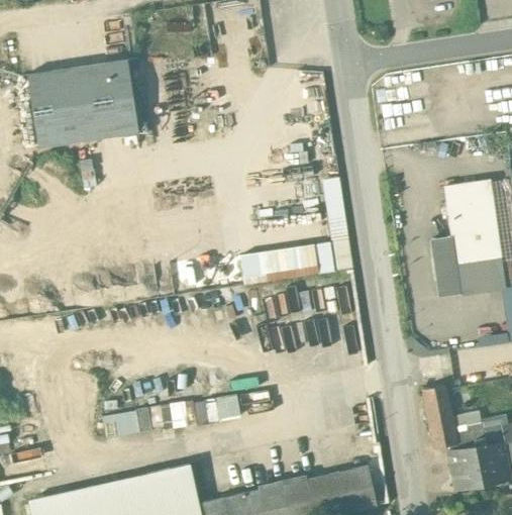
[(126,60),(24,77),(36,149),(138,132),(126,60)]
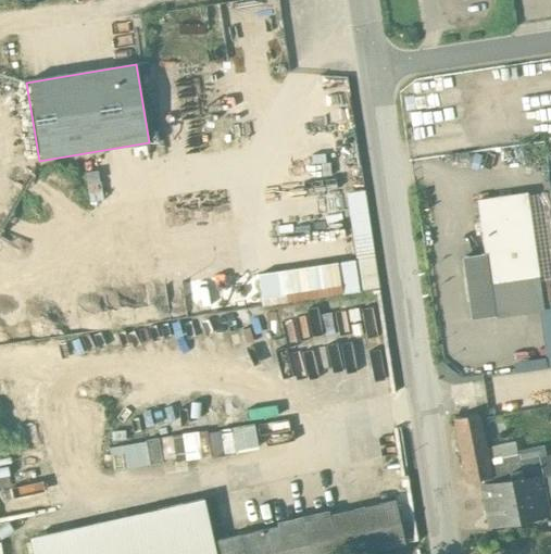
[(342,95),(342,76),(314,75),(313,93),(342,95)]
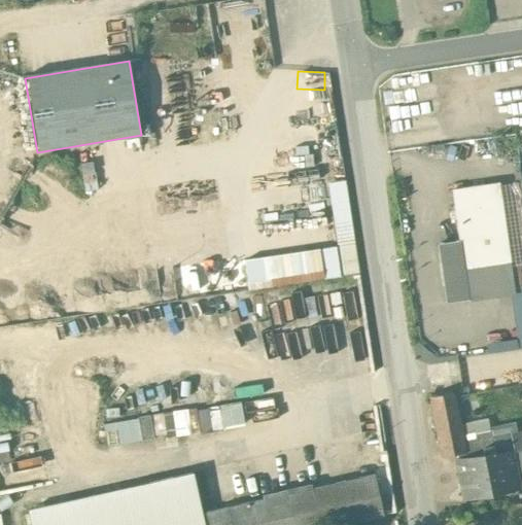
[(276,181),(279,199),(301,196),(299,178),(276,181)]
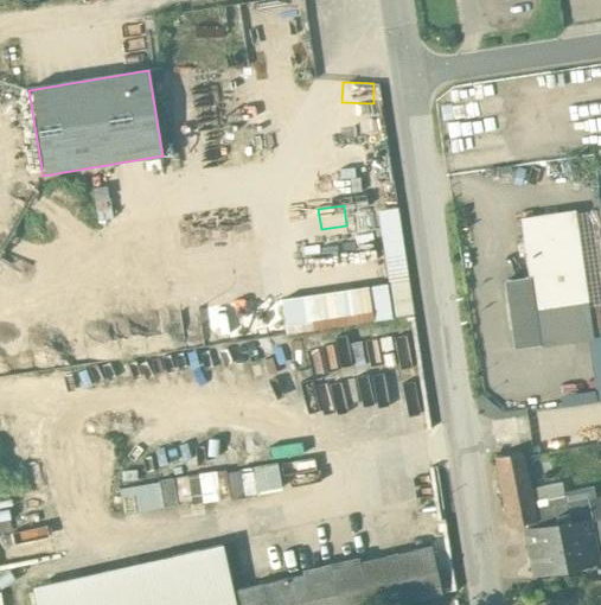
[(385,281),(281,293),(286,331),(413,316),(400,208),(377,210),(385,281)]
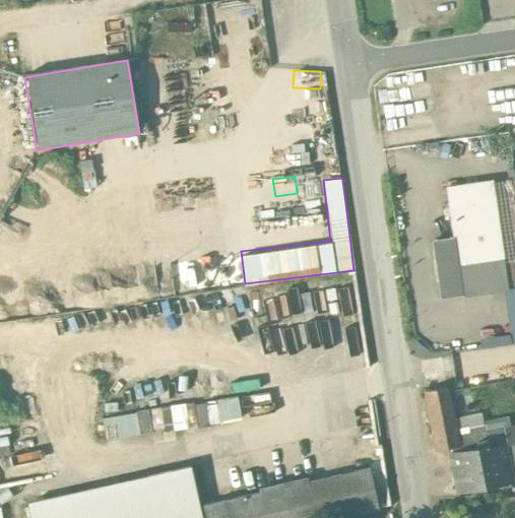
[(495,180),(448,186),(454,237),(437,239),(444,295),(509,286),(495,180)]
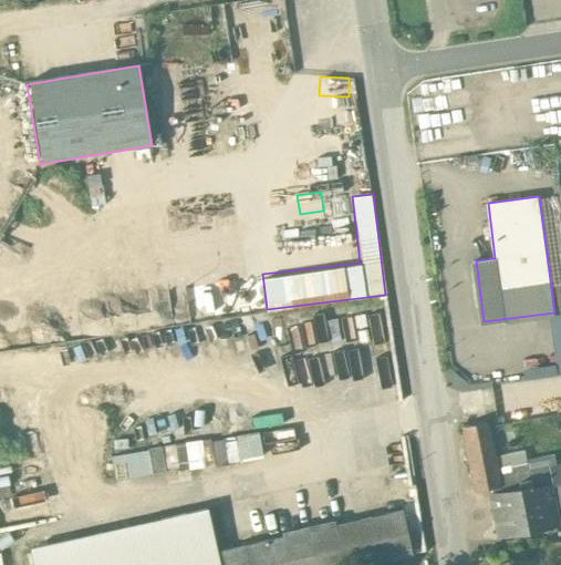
[(490,425),(463,430),(474,494),(490,491),(498,538),(560,528),(558,517),(560,516),(560,482),(552,483),(548,460),(498,469),(490,425)]
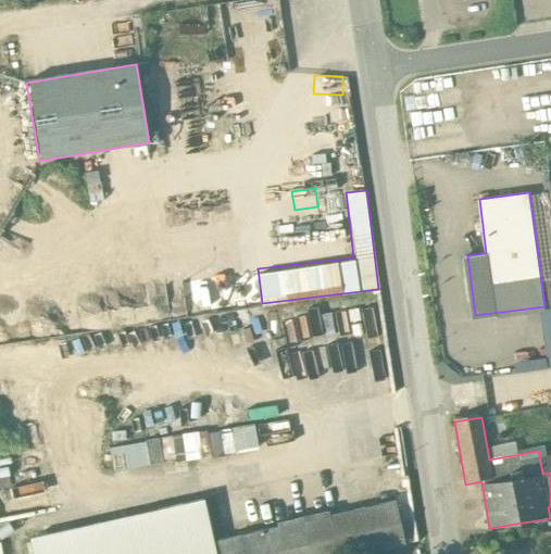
[(224,431),(201,433),(203,453),(226,451),(224,431)]
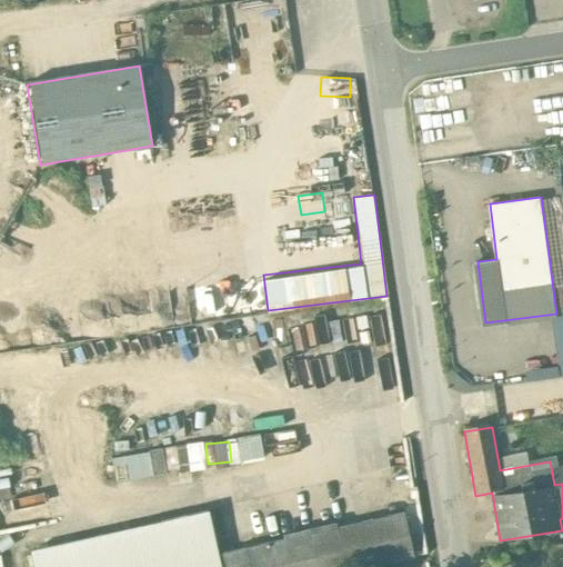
[(109,483),(201,469),(197,443),(104,456),(109,483)]
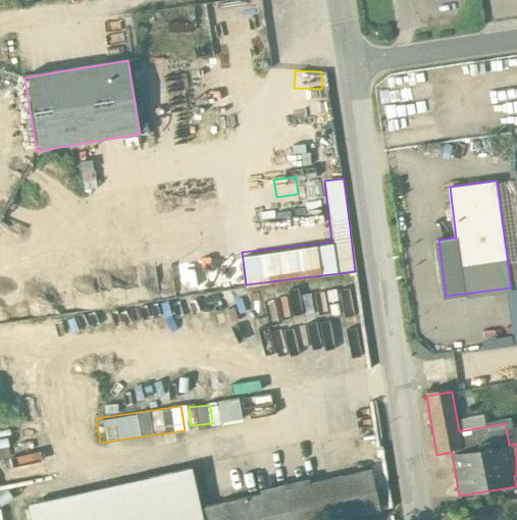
[(198,519),(187,469),(22,506),(26,519),(198,519)]
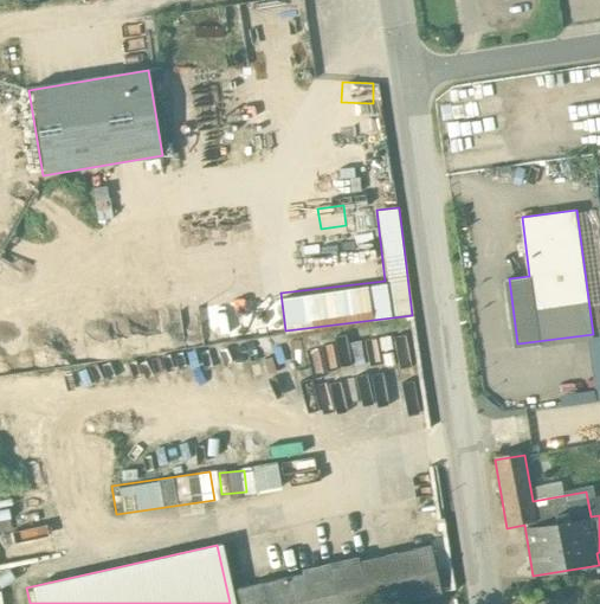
[(425,546),(231,590),(233,603),(399,603),(437,596),(425,546)]
